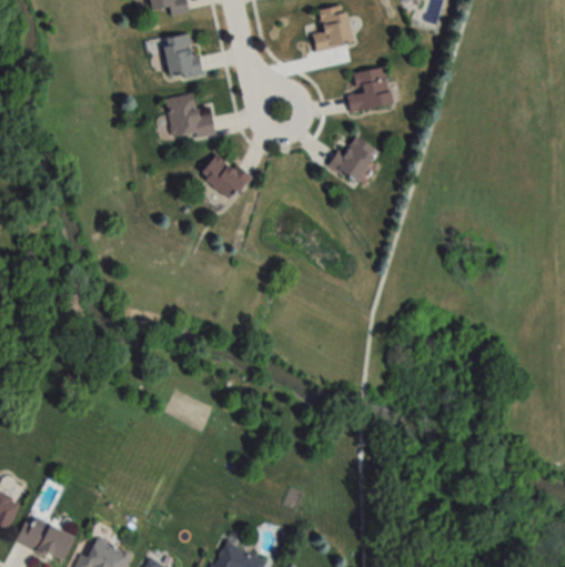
[(150,0),(152,10),(170,7),(171,14),(189,12),(187,0),(150,0)]
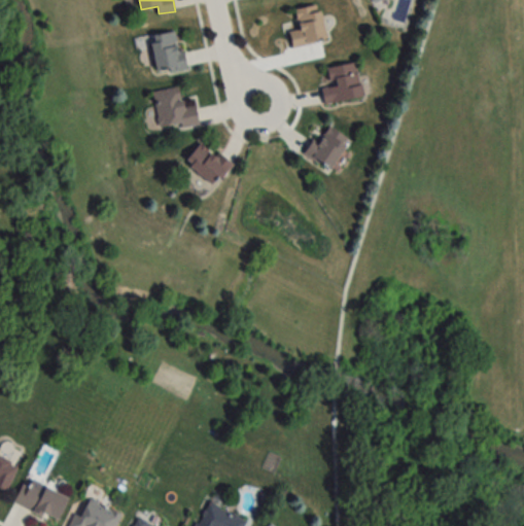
[(290,31),(293,47),(327,41),(320,5),(295,9),(300,29),(290,31)]
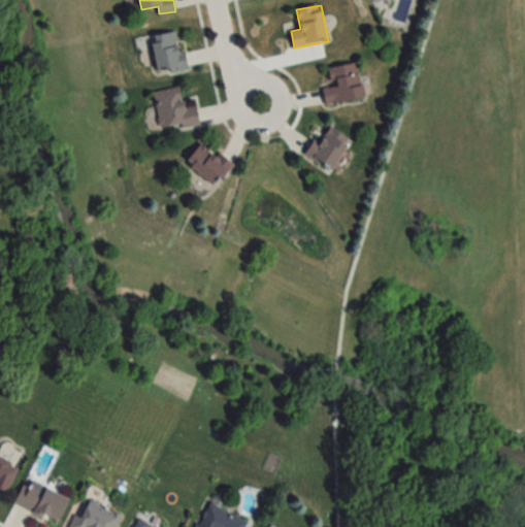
[(186,68),(181,30),(152,34),(157,72),(186,68)]
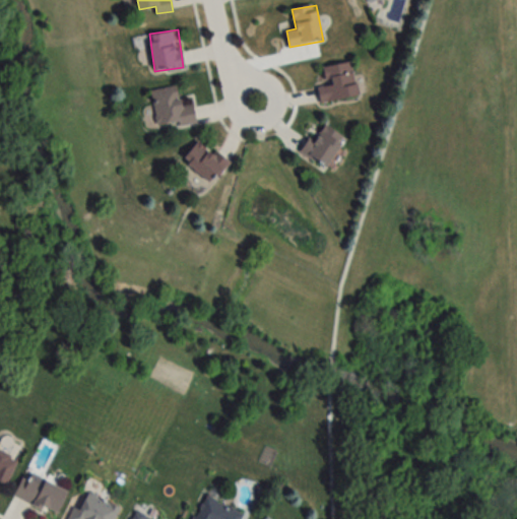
[(326,85),(320,86),(322,103),(360,96),(354,61),(323,66),(326,85)]
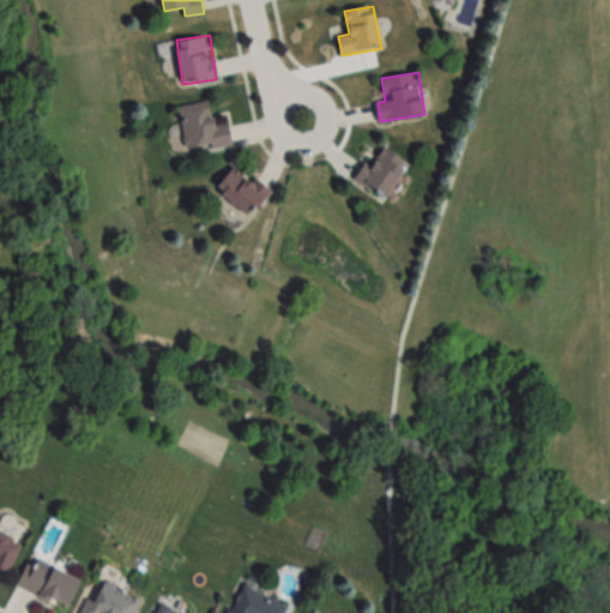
[(215,126),(210,100),(180,106),(188,151),(233,144),(229,124),(215,126)]
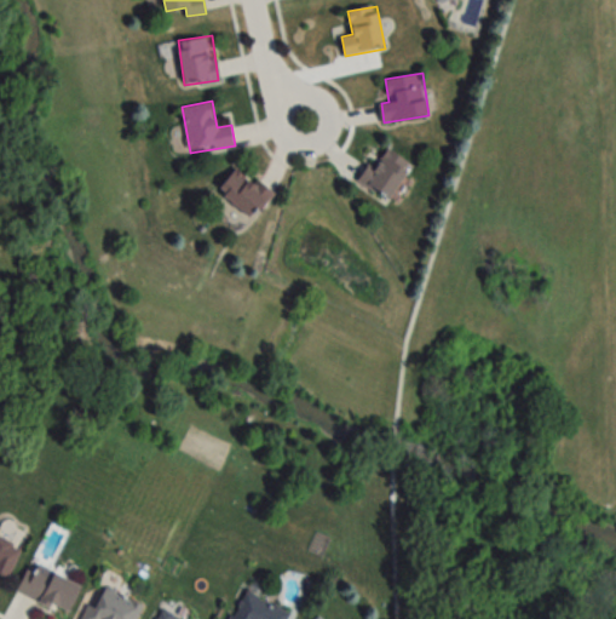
[(390,200),(413,162),(381,144),(360,182),(390,200)]
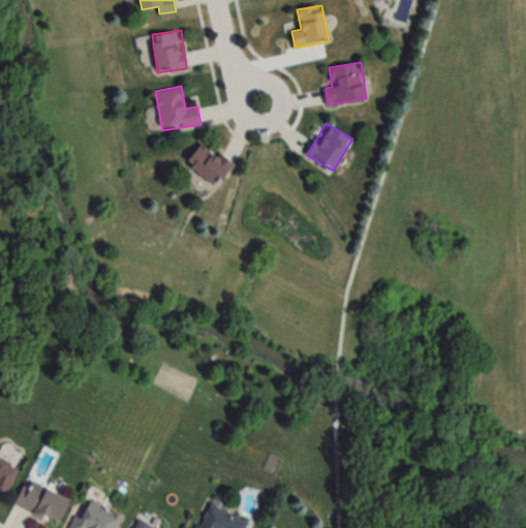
[(186,161),(215,187),(234,167),(205,141),(186,161)]
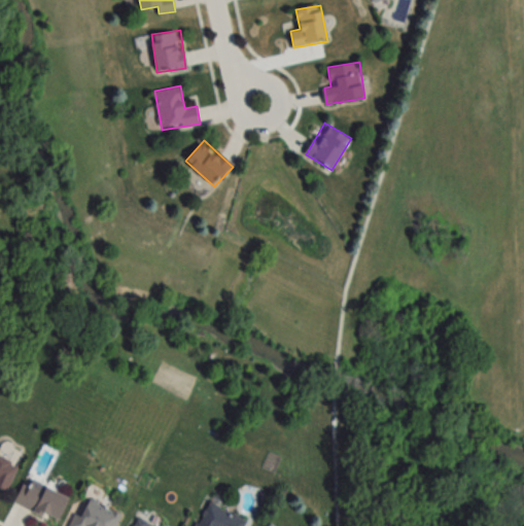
[(19,466),(0,456),(0,491),(4,493),(19,466)]
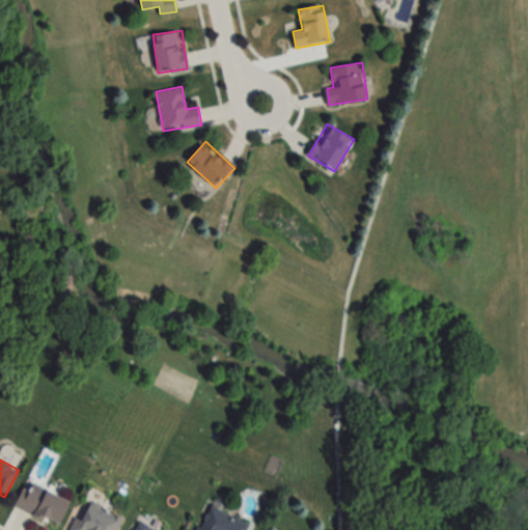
[(71,500),(28,480),(16,506),(58,526),(71,500)]
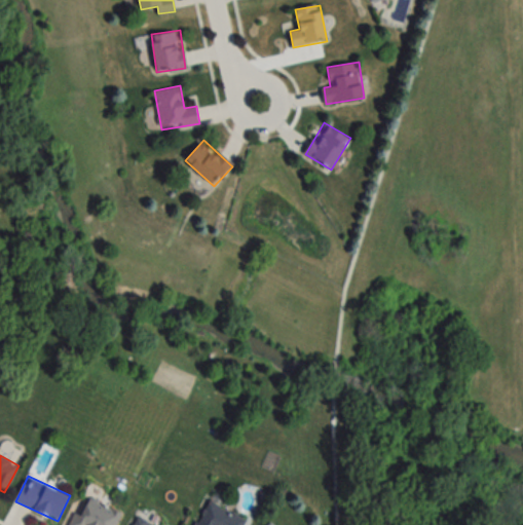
[(116,524),(123,512),(86,495),(72,524),(116,524)]
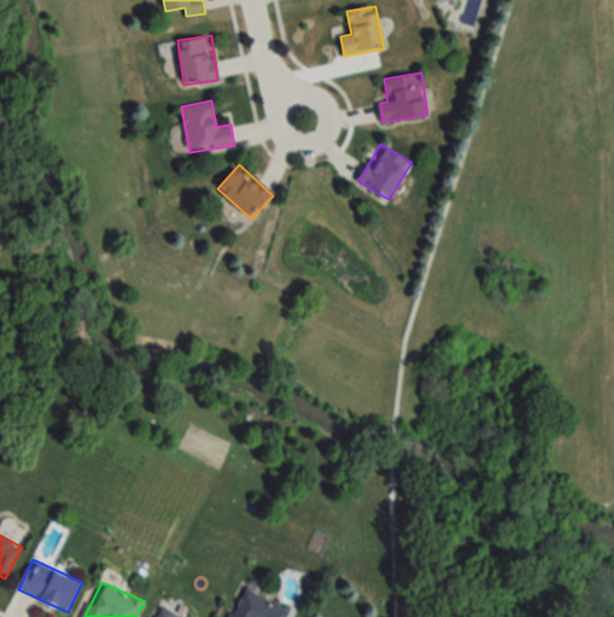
[(286,616),(291,610),(244,588),(229,616),(286,616)]
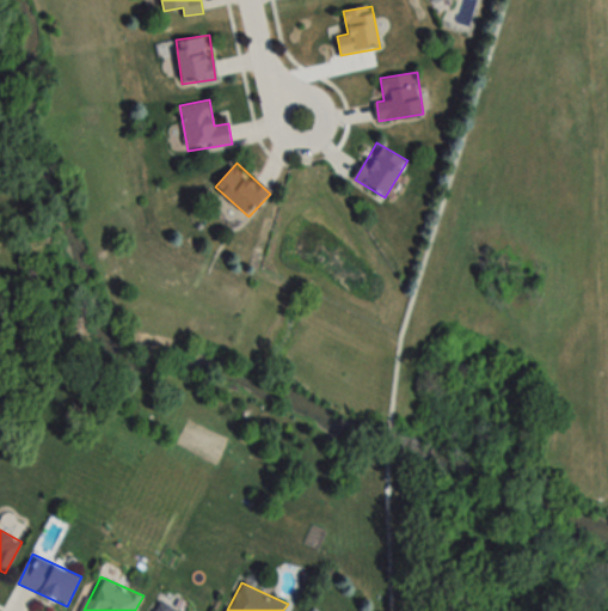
[(152,610),(179,610),(157,600),(152,610)]
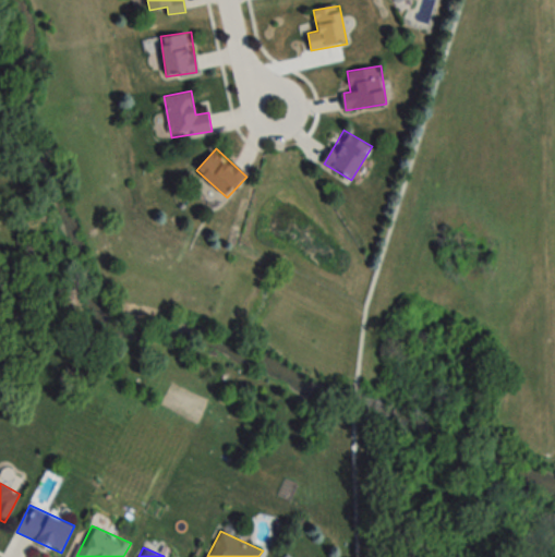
All buildings are outlined.
